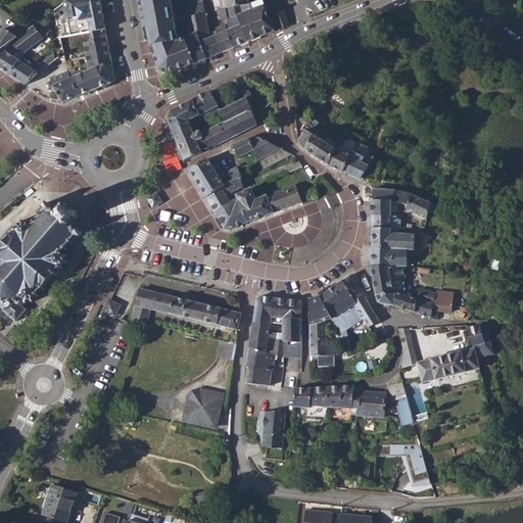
[(53,9),(59,36),(90,31),(103,29),(102,20),(98,0),(65,0),(58,6),(53,9)]
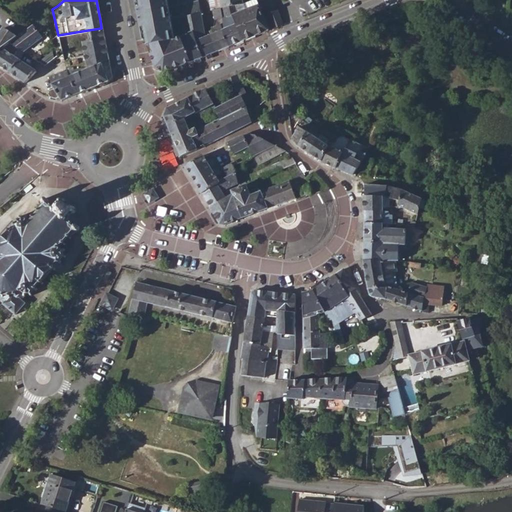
[(166,0),(134,0),(142,40),(143,40),(153,63),(155,68),(163,72),(192,61),(181,35),(173,37),(166,0)]
